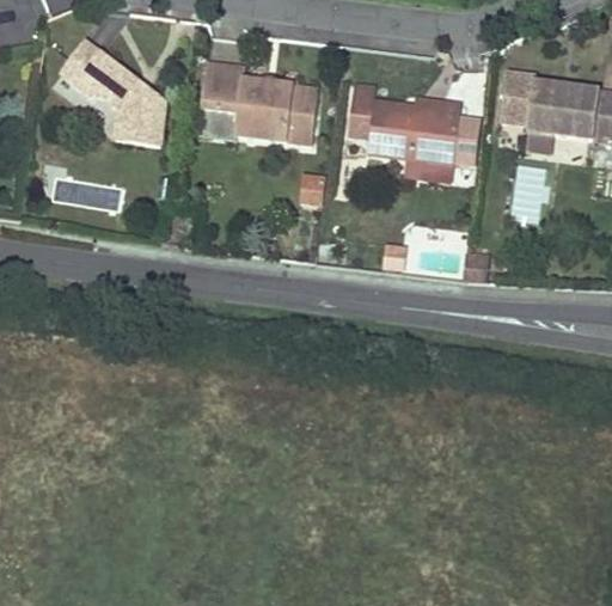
[(134,87),(140,80),(86,38),(62,69),(93,93),(98,89),(120,105),(116,139),(161,144),(167,101),(147,85),(141,93),(134,87)]
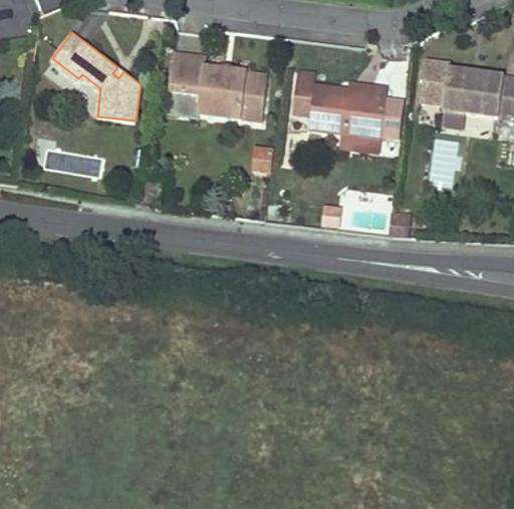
[(263,119),(268,74),(235,70),(219,68),(206,66),(207,56),(175,52),(171,89),(202,93),(199,112),(263,119)]
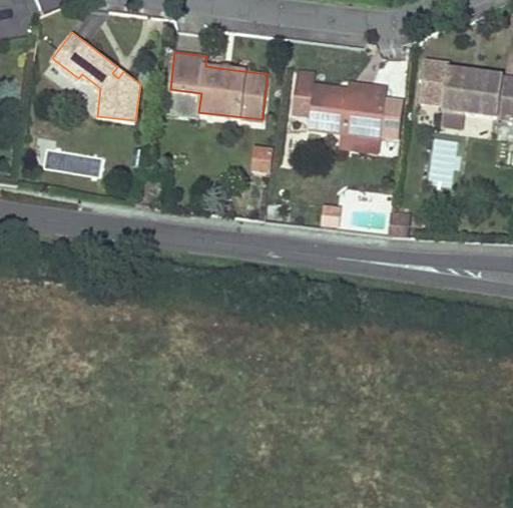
[(512,117),(512,75),(471,70),(450,67),(451,62),(426,59),(420,99),(443,103),(443,108),(445,108),(465,111),(512,117)]
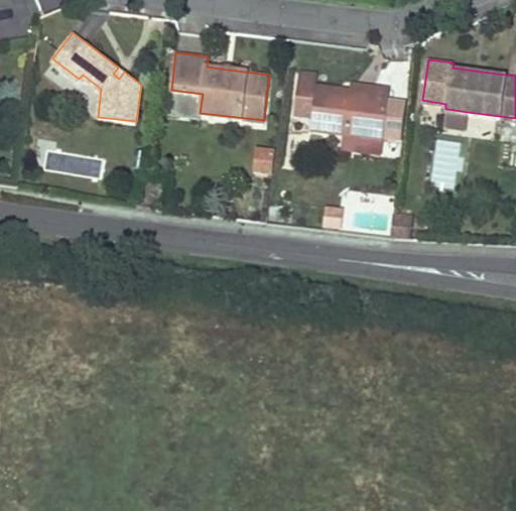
[(119,79),(124,72),(118,68),(113,74),(119,79)]
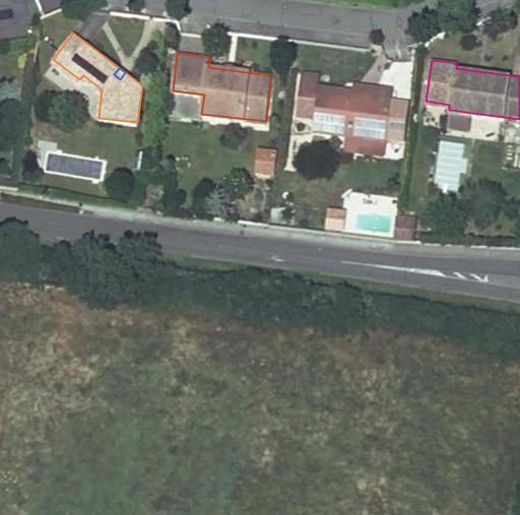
[(395,109),(396,101),(392,101),(393,86),(376,84),(376,90),(353,87),(319,83),(321,71),(303,69),(299,95),(317,98),(314,129),(347,133),(356,134),(387,138),(387,135),(389,123),(390,108),(395,109)]
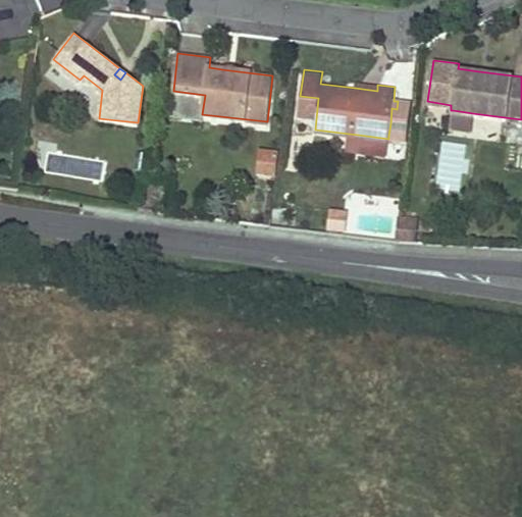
[(377,91),(377,85),(356,82),(355,88),(377,91)]
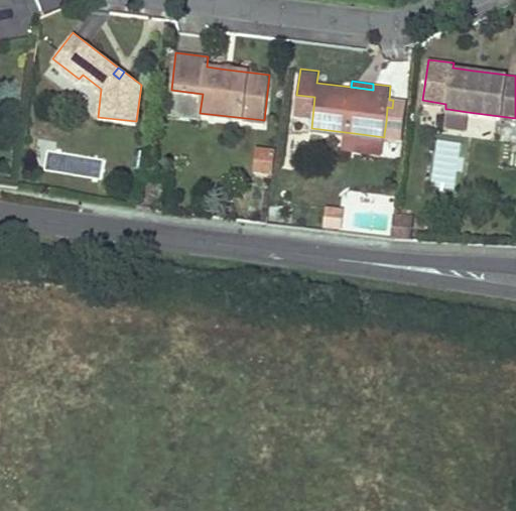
[(200,113),(203,94),(171,90),(168,114),(199,117),(200,113)]
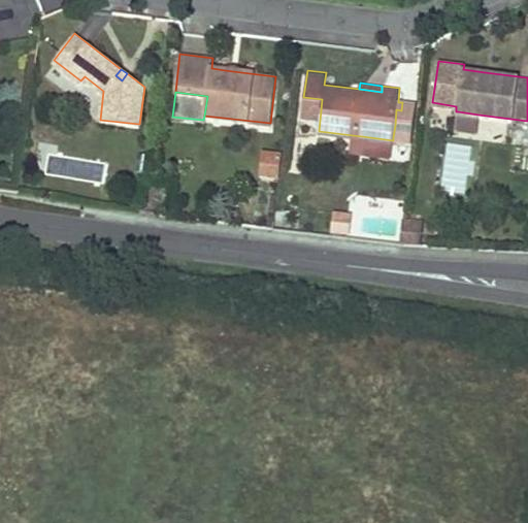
[(398,138),(401,110),(396,109),(395,125),(393,137),(398,138)]
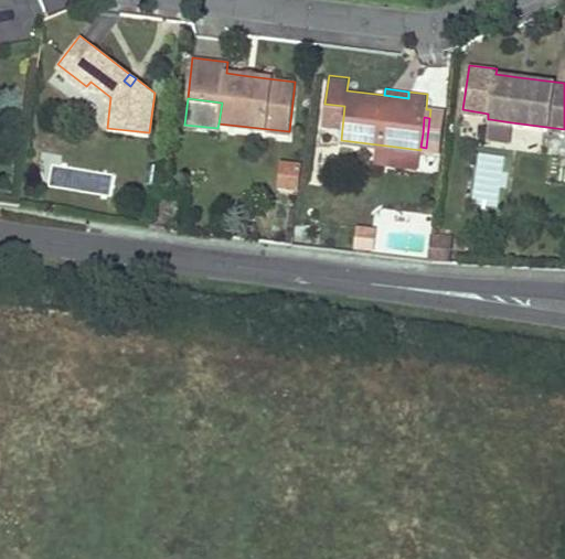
[(511,140),(512,122),(490,119),(488,137),(511,140)]
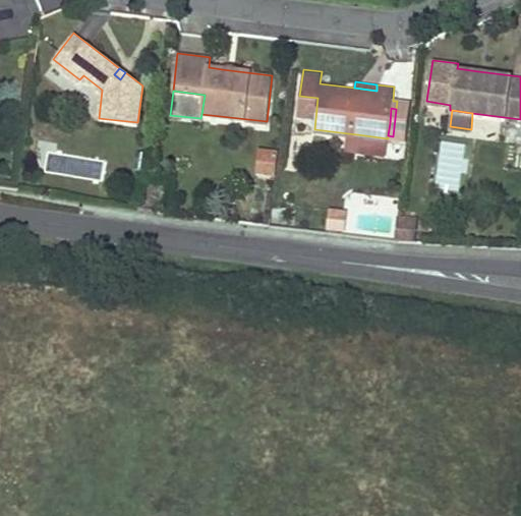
[(386,154),(388,138),(357,134),(348,133),(347,149),(386,154)]
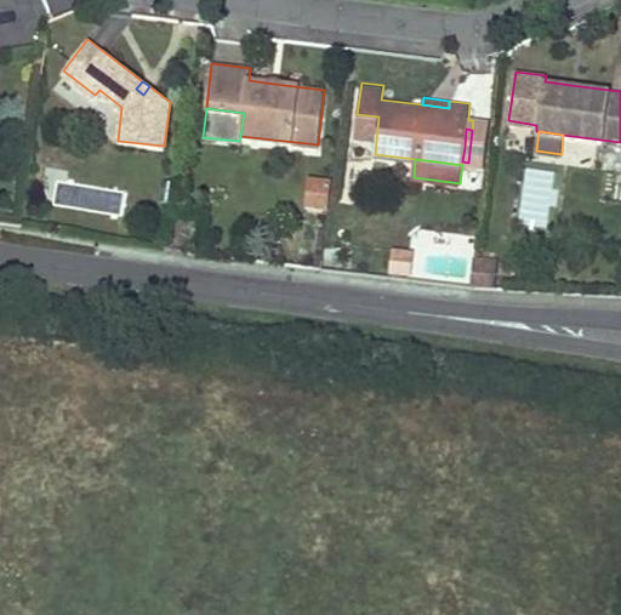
[(330,188),(331,178),(308,176),(307,184),(330,188)]
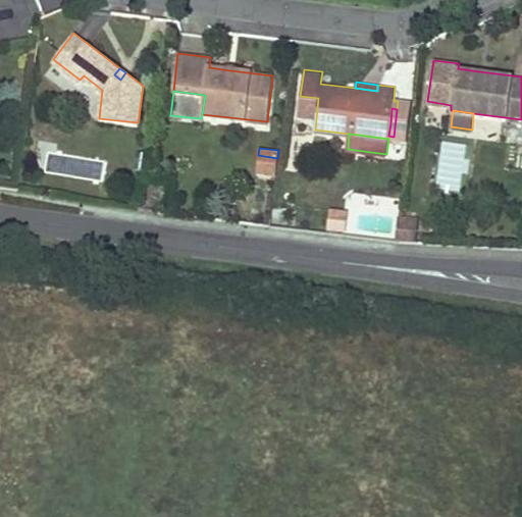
[(146,168),(148,153),(139,153),(137,168),(146,168)]
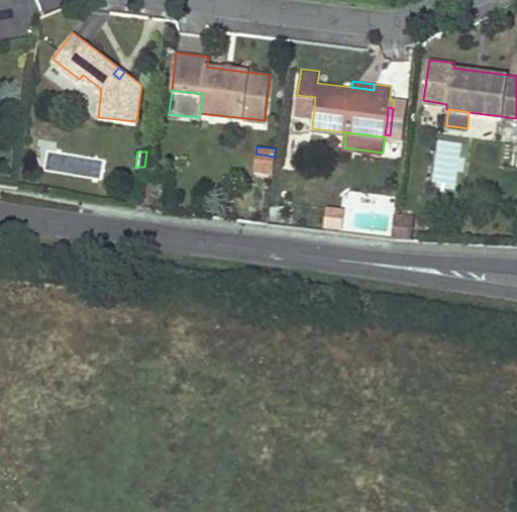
[(273,171),(275,157),(255,154),(254,169),(273,171)]
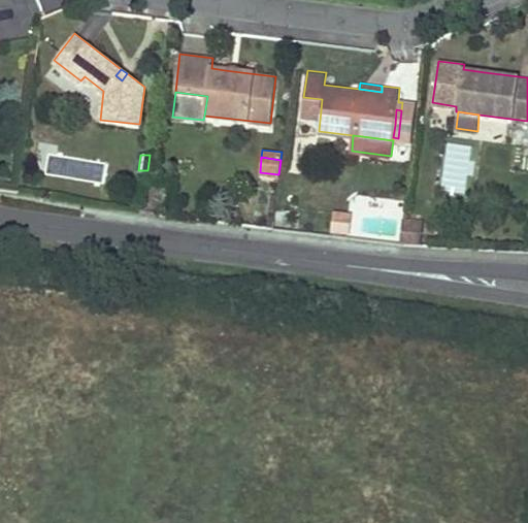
[(348,231),(350,211),(336,209),(333,229),(348,231)]
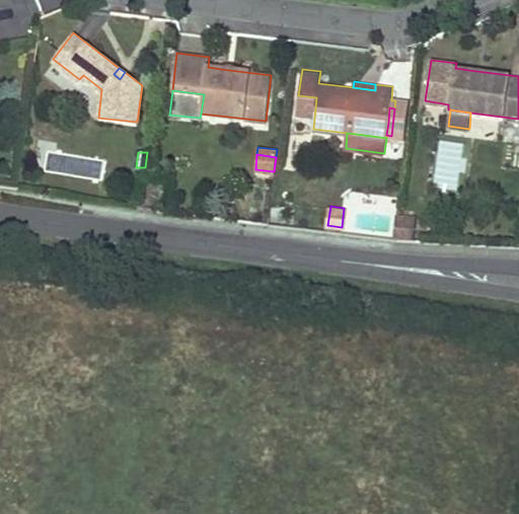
[(411,238),(414,214),(396,213),(393,237),(411,238)]
